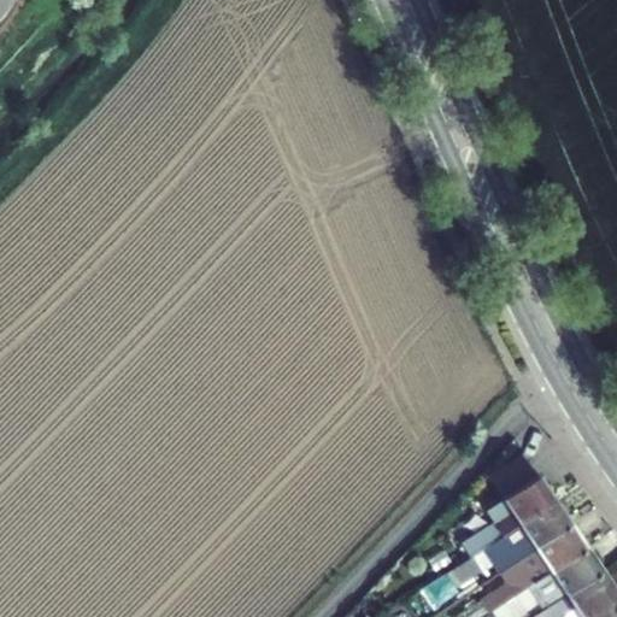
[(471,556),(483,547),(554,500),(523,452),(488,476),(504,499),(486,511),(494,522),(462,544),(470,557),(471,556)]
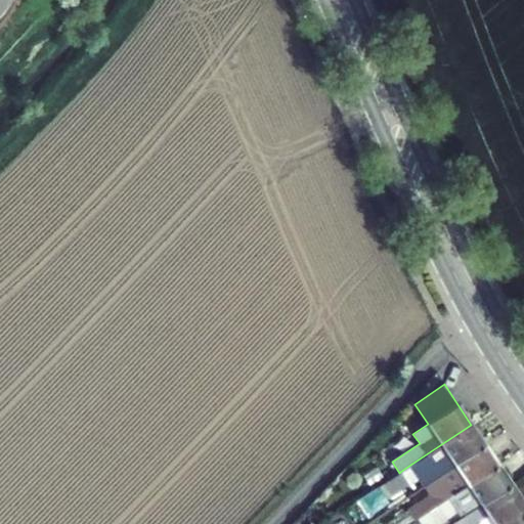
[(425,484),(485,445),(471,425),(410,465),(424,484),(425,484)]
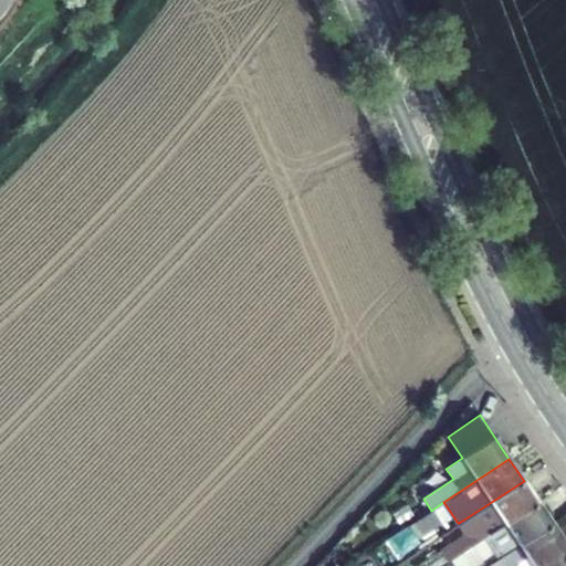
[(451,559),(538,502),(524,481),(459,523),(467,535),(443,551),(450,561),(451,559)]
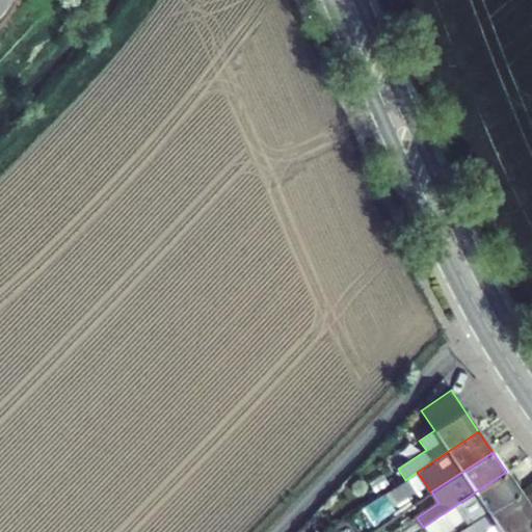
[(455,531),(458,531),(520,493),(506,472),(424,526),(427,531),(446,531),(453,528),(455,531)]
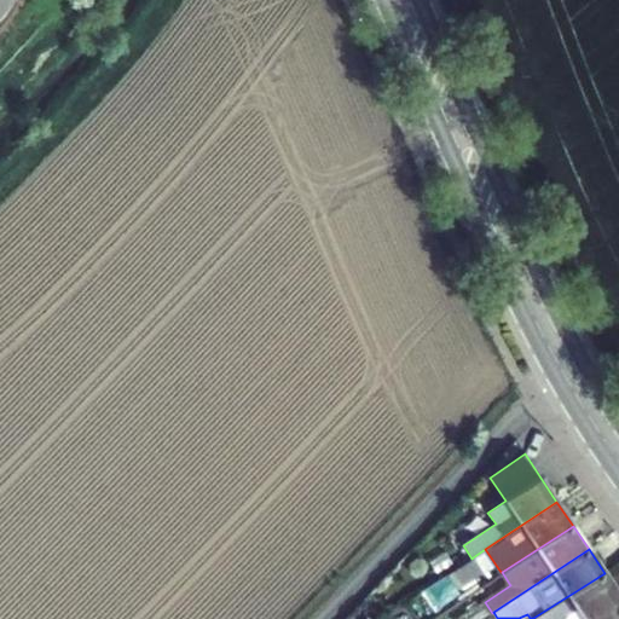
[(473,557),(472,559),(447,574),(457,588),(482,572),(473,557)]
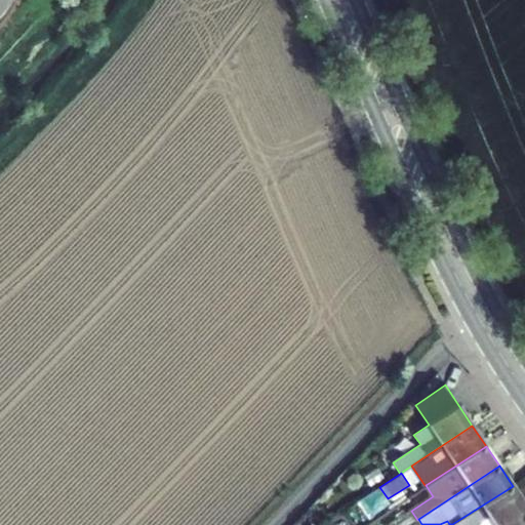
[(498,524),(524,508),(524,503),(513,486),(452,524),(498,524)]
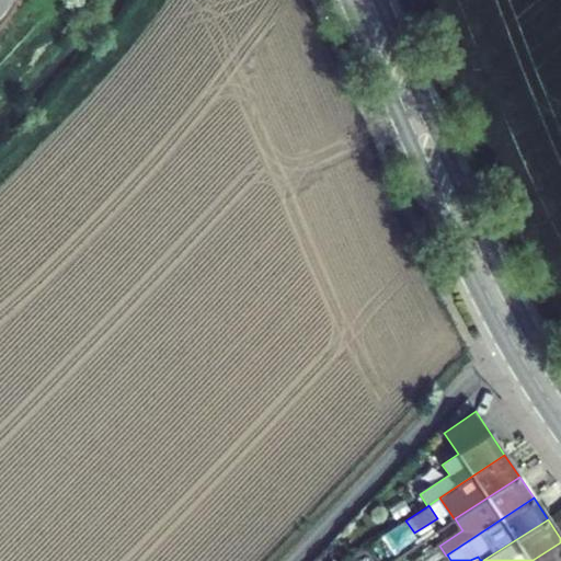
[(560,560),(560,542),(533,560),(560,560)]
